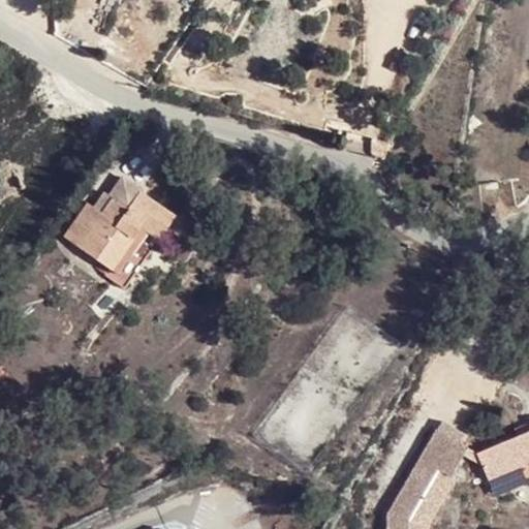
[(105,148),(112,153),(128,131),(122,126),(105,148)]
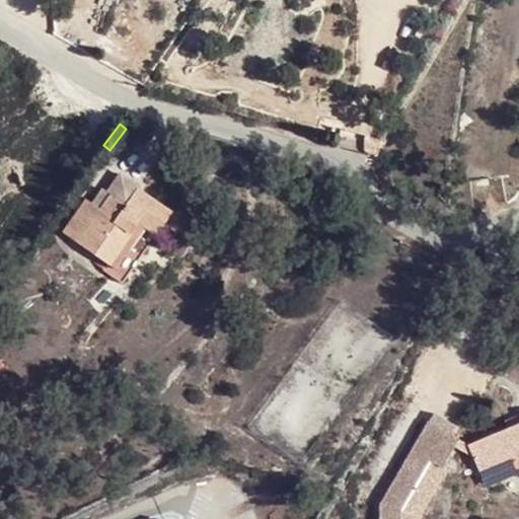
[(97,270),(116,284),(168,215),(119,176),(95,208),(85,200),(61,232),(101,264),(97,270)]
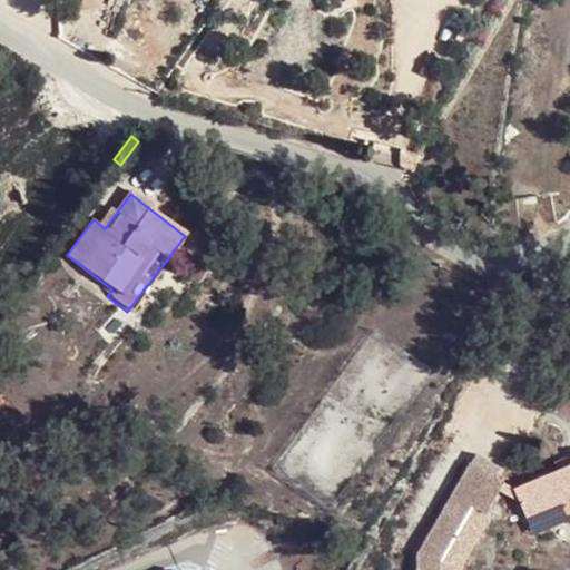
[(471,463),(419,553),(461,567),(490,518),(487,516),(500,492),(520,504),(514,489),(471,463)]
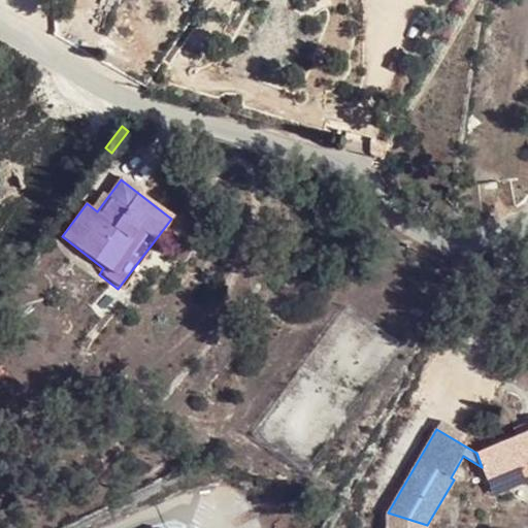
[(487,482),(527,466),(527,434),(476,453),(482,467),(487,482)]
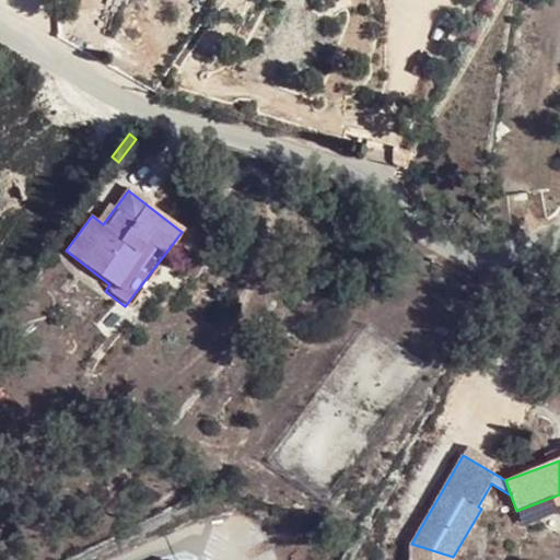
[(453,559),(453,557),(411,544),(410,559),(453,559)]
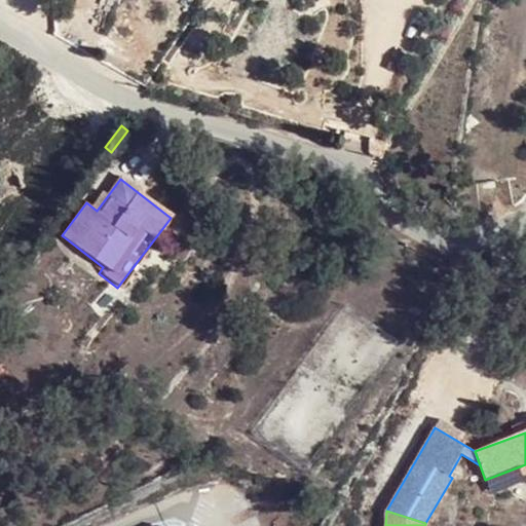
All buildings are outlined.
